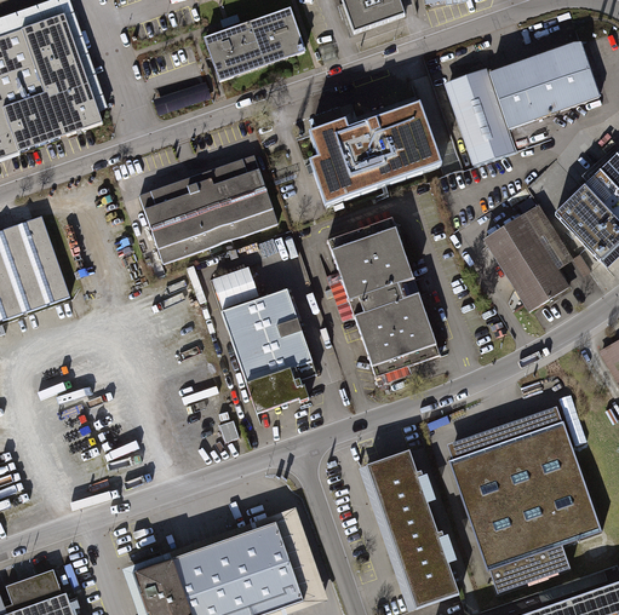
[(0,155),(103,119),(99,108),(110,104),(73,0),(49,0),(0,17),(0,155)]
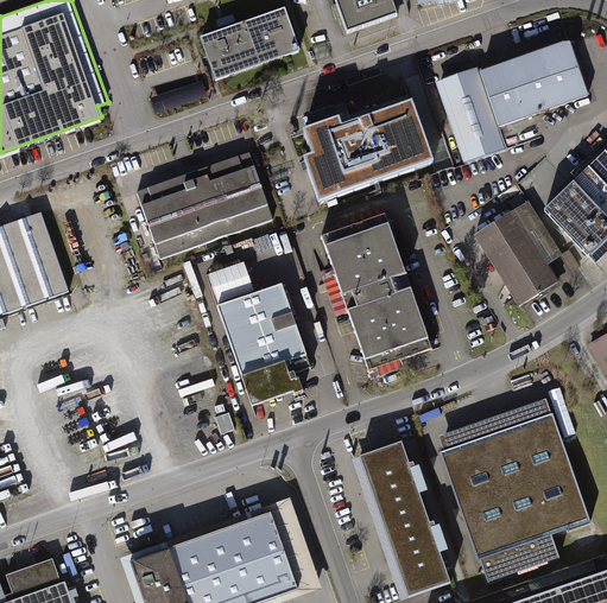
[(337,0),(348,30),(400,12),(396,0),(337,0)]
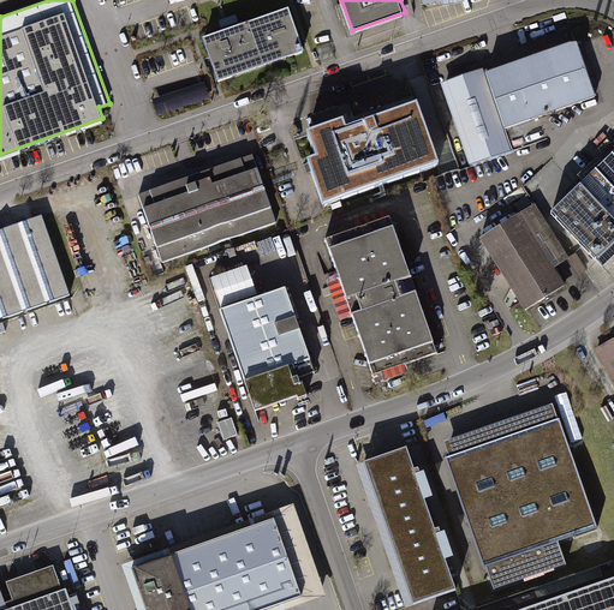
[(203,37),(219,82),(307,51),(291,6),(203,37)]
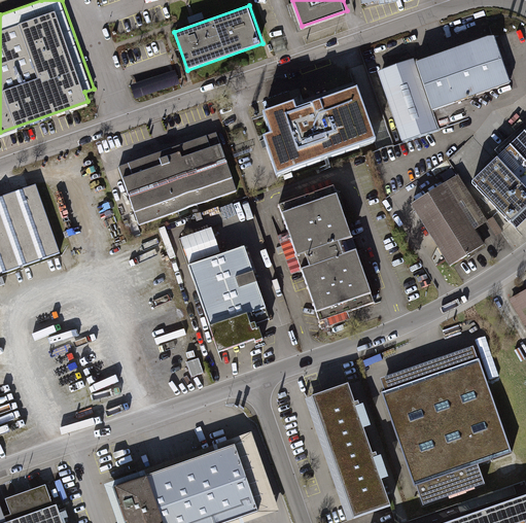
[(493,34),(415,61),(431,106),(509,79),(493,34)]
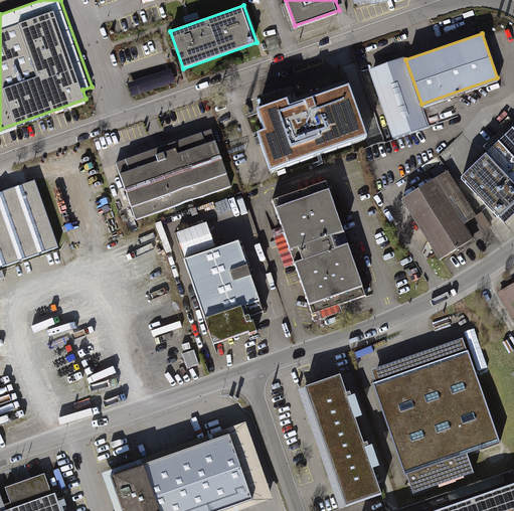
[(421,104),(405,59),(370,71),(393,136),(429,124),(421,104)]
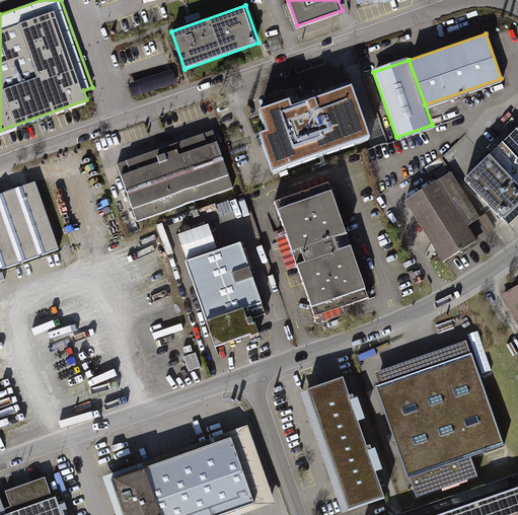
[(133,93),(177,80),(173,66),(129,79),(133,93)]
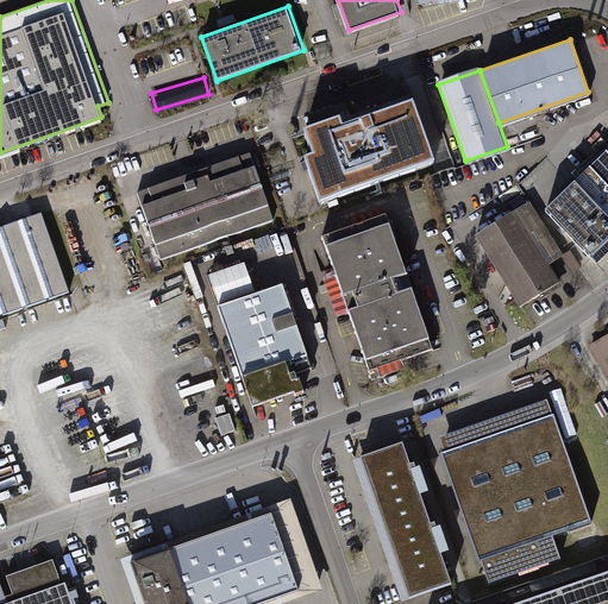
[(304,158),(319,200),(434,157),(412,99),(339,125),(337,117),(302,130),(312,155),(304,158)]
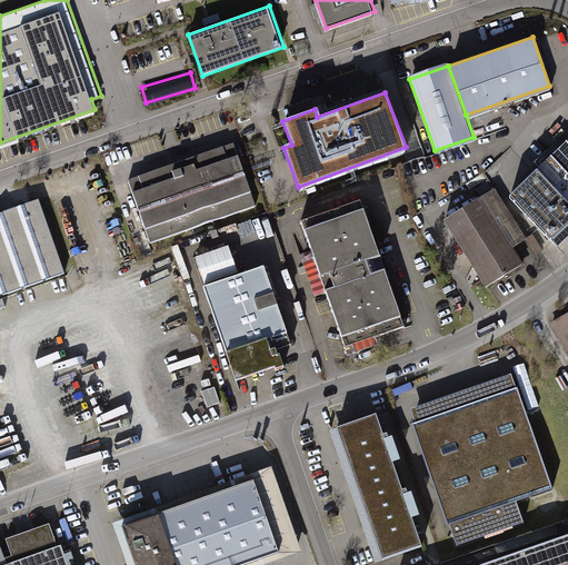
[(232,137),(130,172),(153,238),(256,202),(232,137)]
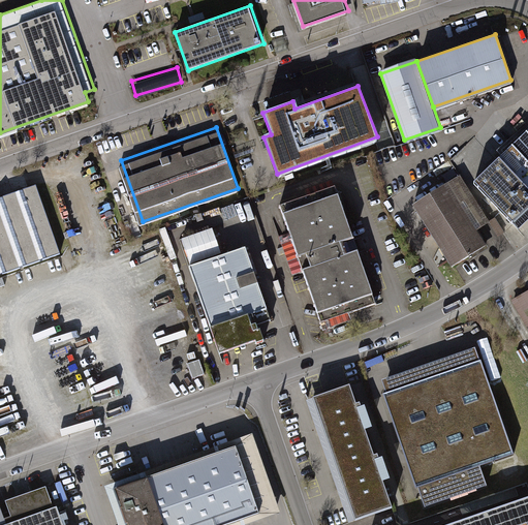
[(527,128),(473,181),(518,226),(527,216),(527,128)]
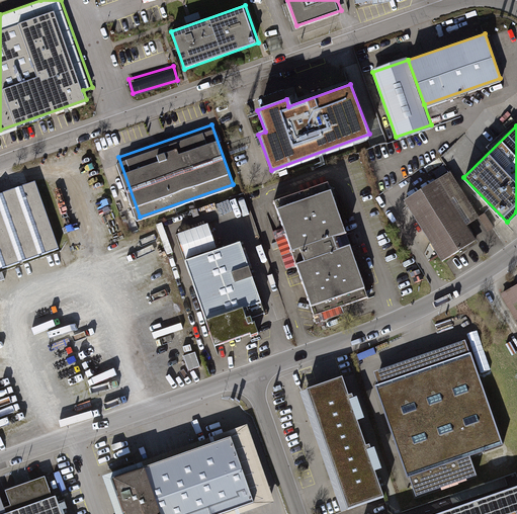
[(404,197),(442,258),(475,238),(464,223),(449,197),(453,194),(457,201),(466,195),(449,169),(404,197)]
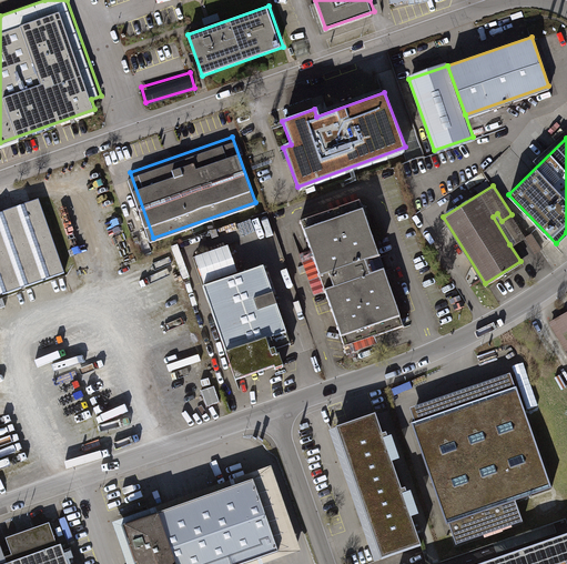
[(322,281),(374,263),(372,255),(378,253),(360,198),(357,194),(347,193),(326,201),(328,209),(301,219),(312,251),(322,281)]
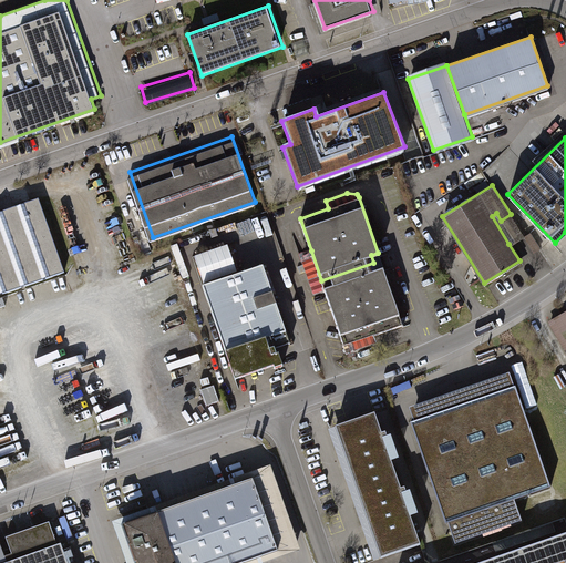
[(0,296),(67,273),(40,197),(0,212),(0,296)]
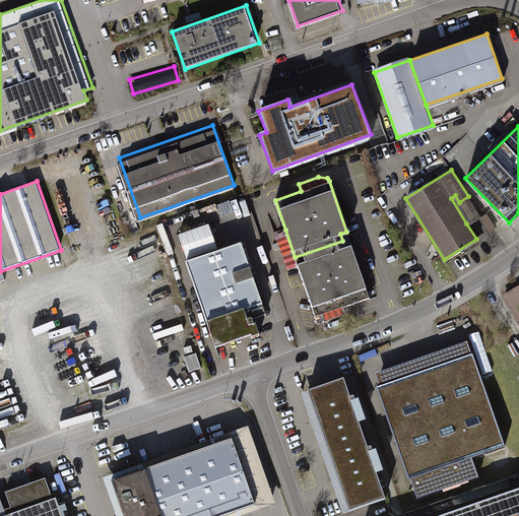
[(479,214),(468,196),(459,202),(455,195),(451,198),(466,223),(479,214)]
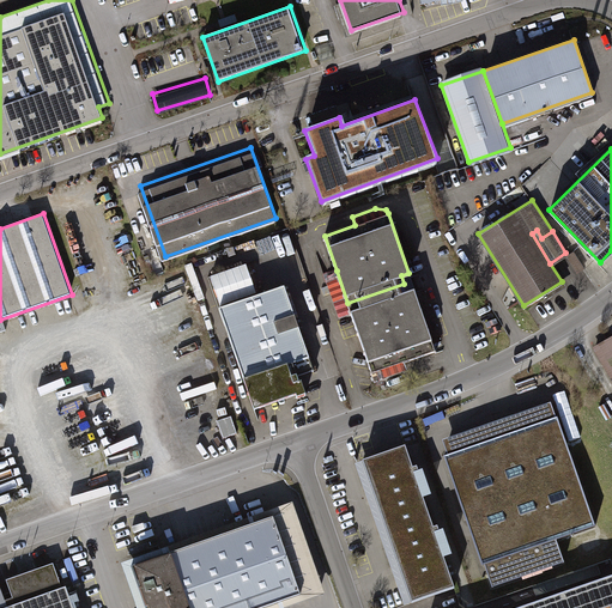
[(573,249),(565,253),(576,269),(583,266),(573,249)]
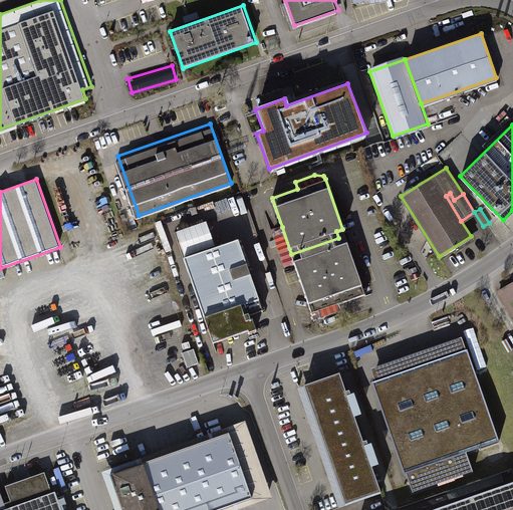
[(291,254),(282,227),(271,230),(283,265),(293,261),(291,254)]
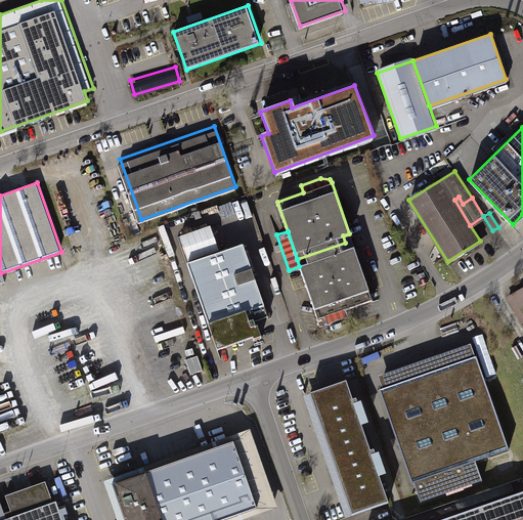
[(187,262),(217,347),(252,335),(253,337),(260,335),(257,323),(255,325),(253,319),(267,314),(242,243),(187,262)]
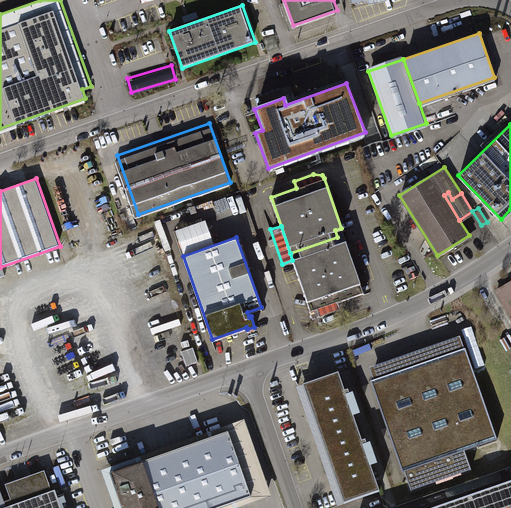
[(337,237),(290,253),(292,260),(309,309),(334,301),(363,291),(345,240),(339,243),(337,237)]
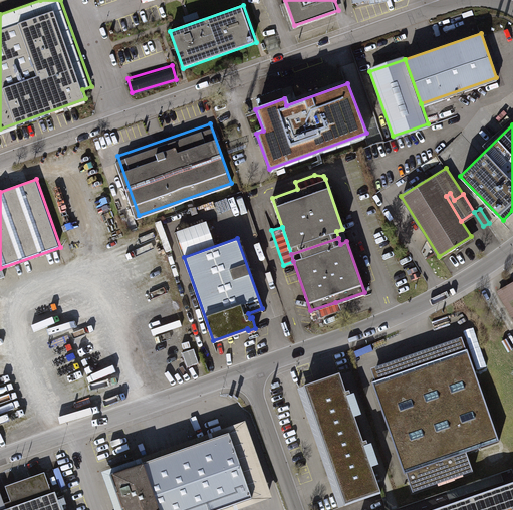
[(512,283),(498,292),(512,319),(512,283)]
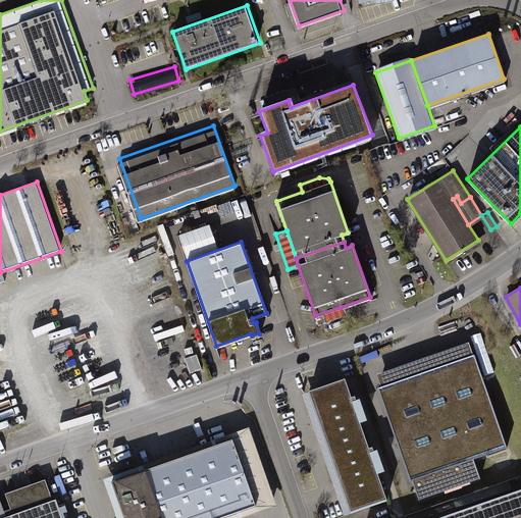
[(343,313),(341,307),(315,315),(318,322),(343,313)]
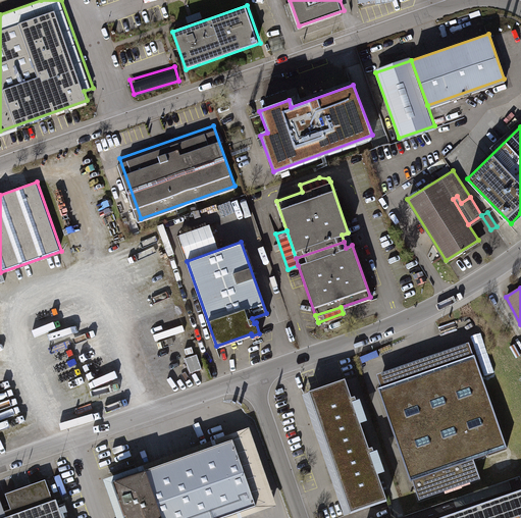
[(382,393),(378,394),(414,495),(477,473),(471,456),(506,444),(472,347),(378,379),(382,393)]
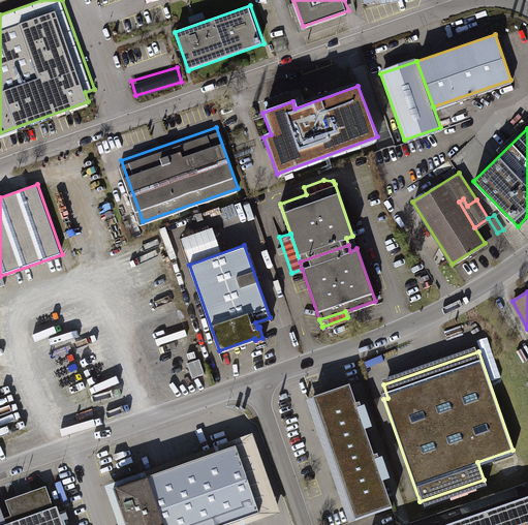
[(198,356),(187,360),(191,375),(204,371),(198,356)]
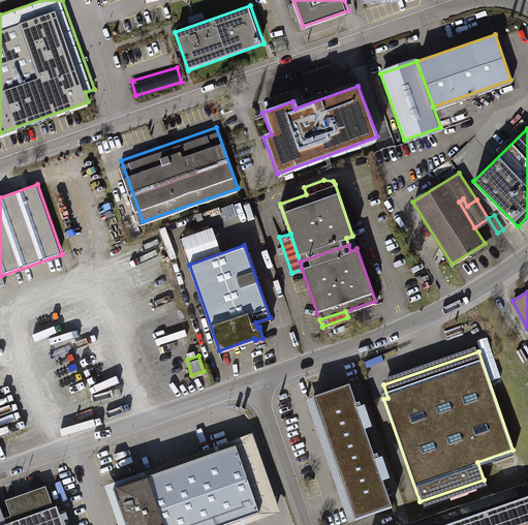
[(307,401),(350,524),(355,524),(394,512),(384,487),(390,485),(380,458),(375,460),(366,434),(371,432),(362,405),(356,407),(349,387),(307,401)]
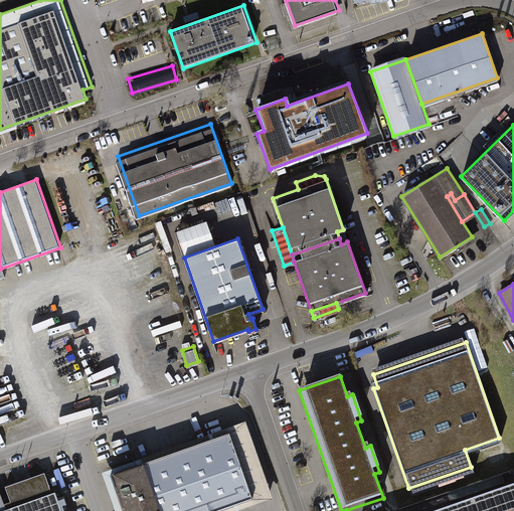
[(126,510),(244,510),(279,500),(252,421),(113,469),(126,510)]
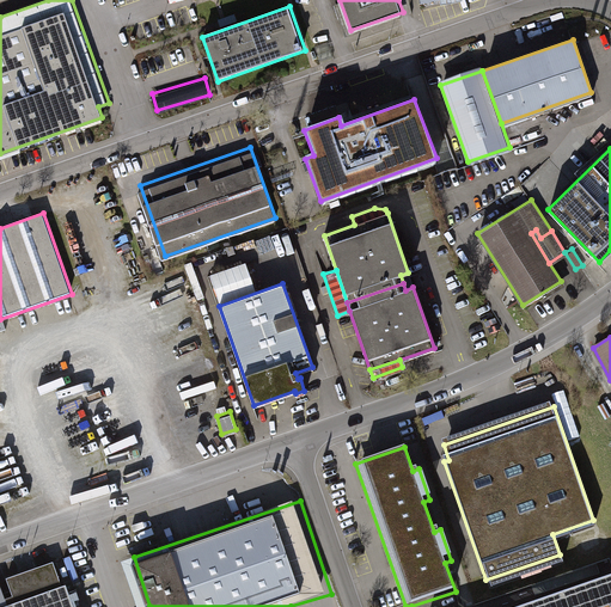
[(4,596),(6,604),(7,606),(73,606),(71,599),(68,592),(65,582),(61,583),(52,559),(5,576),(11,593),(4,596)]
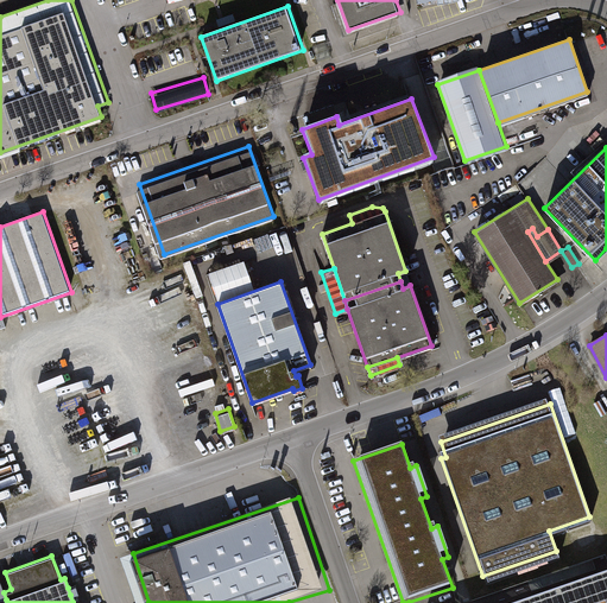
[(606,602),(606,573),(519,602),(606,602)]
